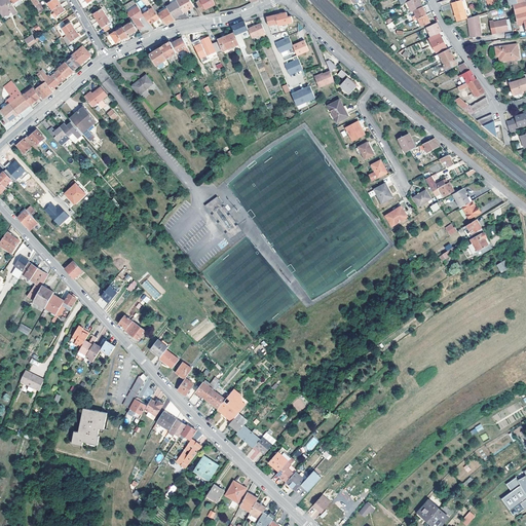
[(19,12),(13,4),(9,0),(0,0),(0,10),(4,16),(11,12),(13,14),(19,12)]
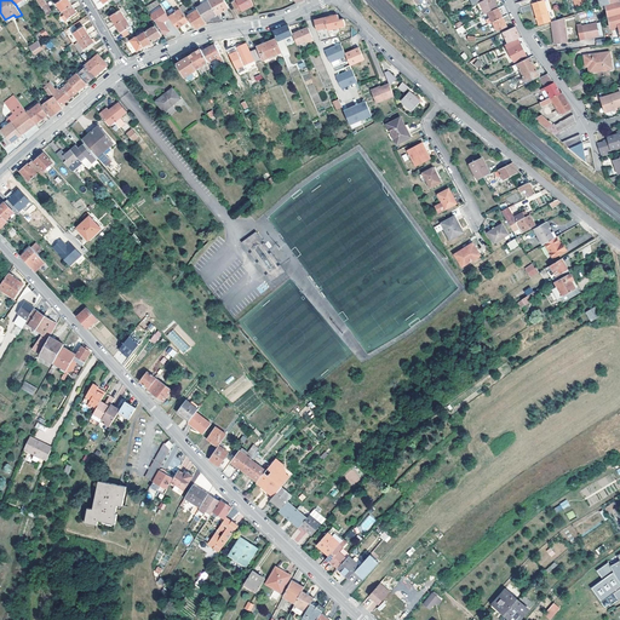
[(63,12),(63,11),(72,6),(68,0),(63,0),(57,4),(63,12)]
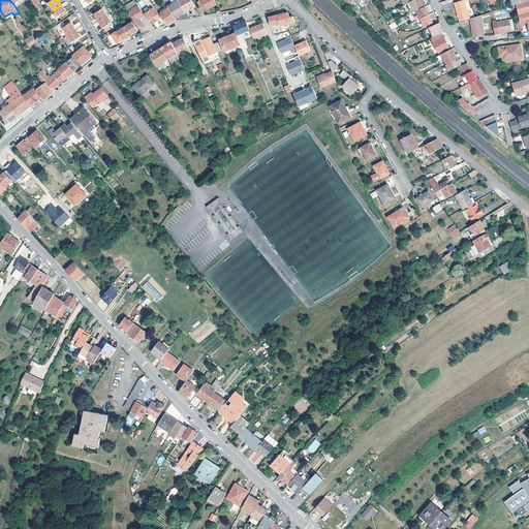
[(144,0),(151,10),(145,14),(146,16),(152,25),(161,18),(156,10),(149,0),(144,0)]
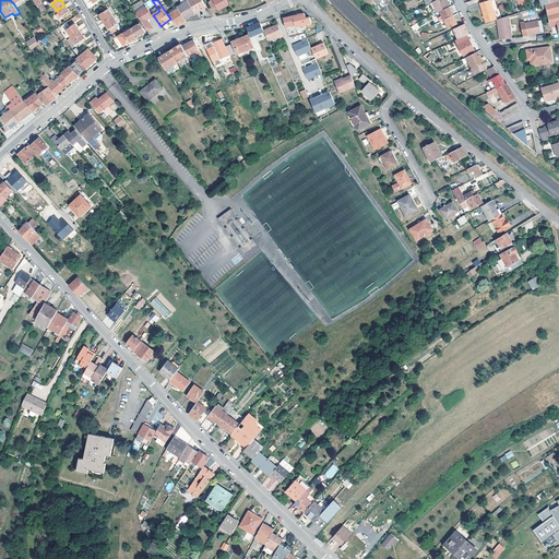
[(162,0),(157,0),(165,11),(168,9),(162,0)]
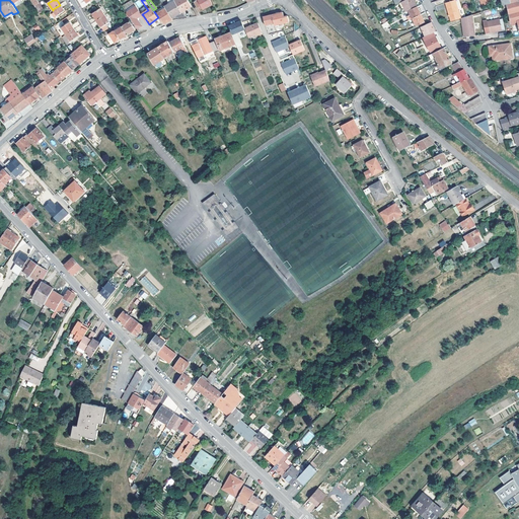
[(188,0),(176,0),(175,1),(181,12),(192,6),(188,0)]
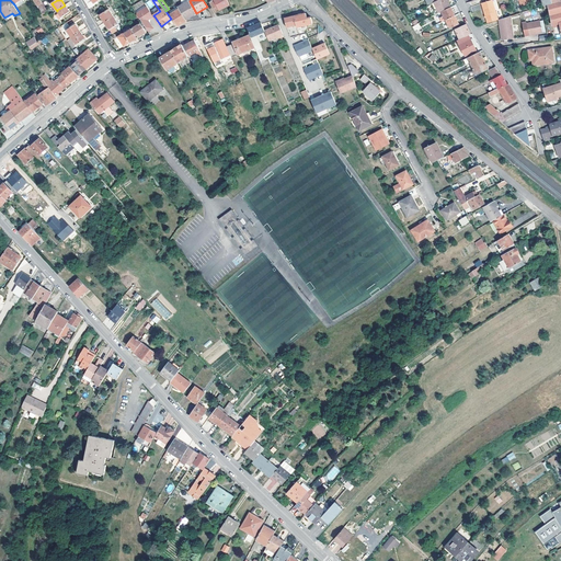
[(218,7),(220,10),(230,6),(227,0),(214,0),(210,2),(214,9),(218,7)]
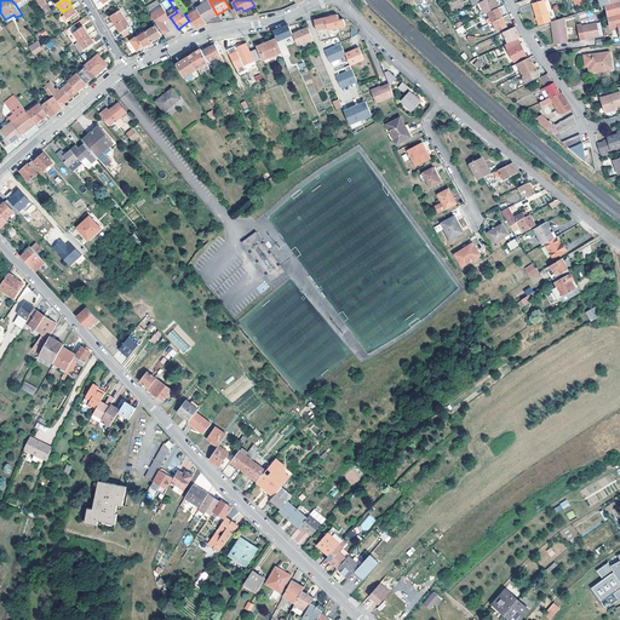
[(482,0),(480,1),(478,3),(484,15),(488,13),(498,9),(493,0),(482,0)]
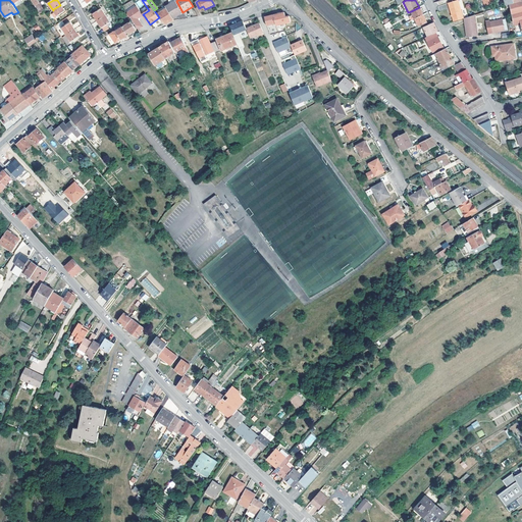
[(457,0),(456,0),(447,3),(453,21),(463,18),(457,0)]
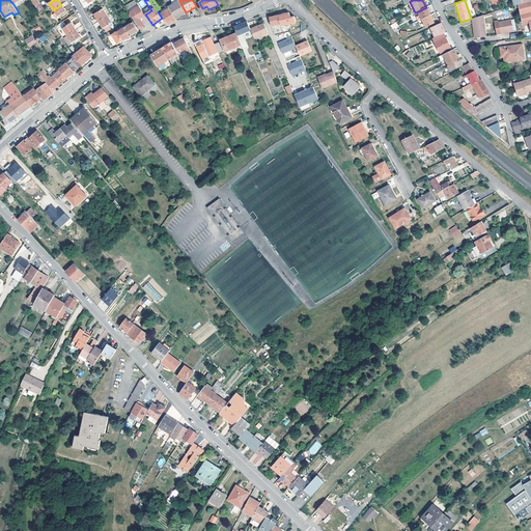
[(530,0),(518,4),(522,24),(530,21),(530,0)]
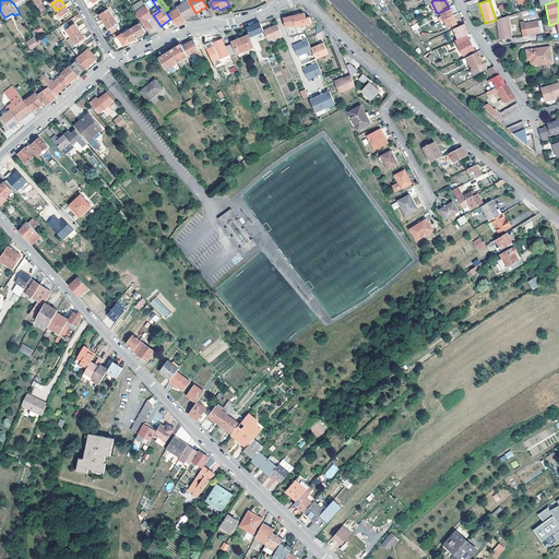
[(134,10),(142,4),(140,1),(132,6),(134,10)]
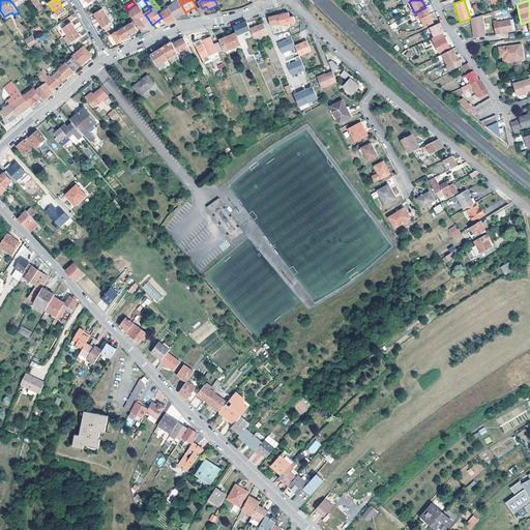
[(169,9),(175,19),(185,12),(179,1),(173,4),(168,7),(169,9)]
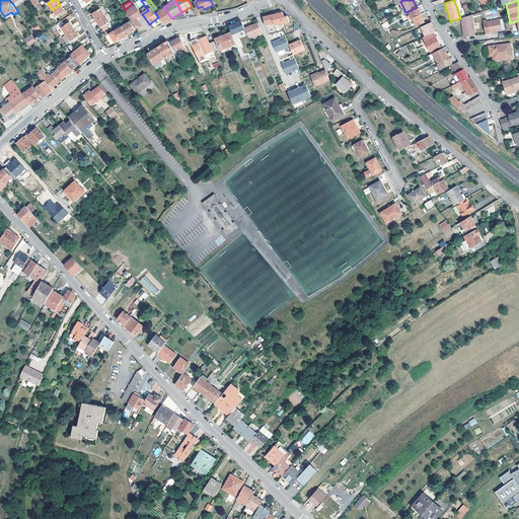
[(40,3),(35,6),(40,13),(44,10),(40,3)]
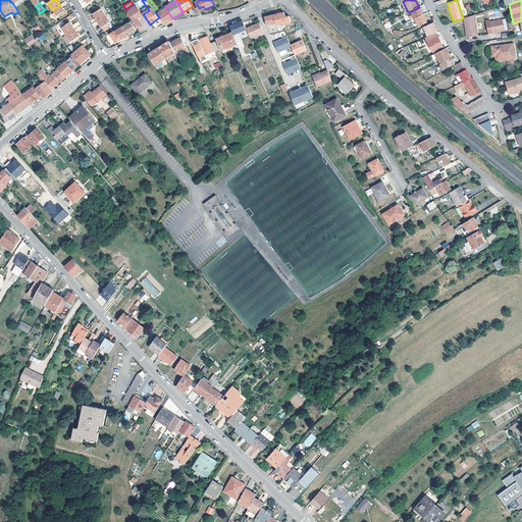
[(60,5),(53,9),(58,16),(65,11),(60,5)]
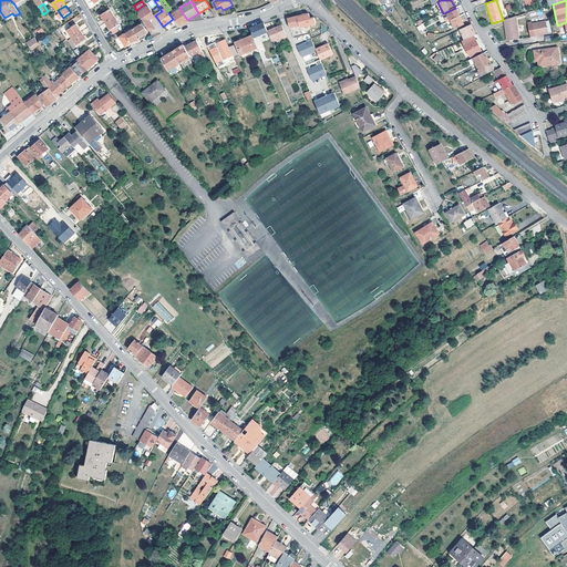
[(148,21),(150,20),(156,17),(155,16),(150,7),(138,13),(138,14),(142,20),(150,32),(154,29),(151,22),(148,22),(148,21)]
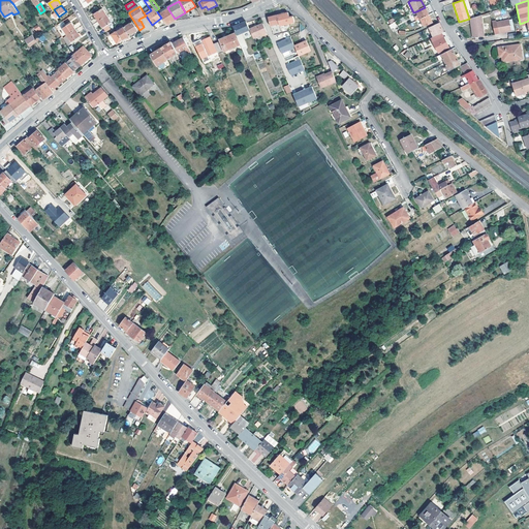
[(421,19),(429,14),(425,7),(416,11),(421,19)]
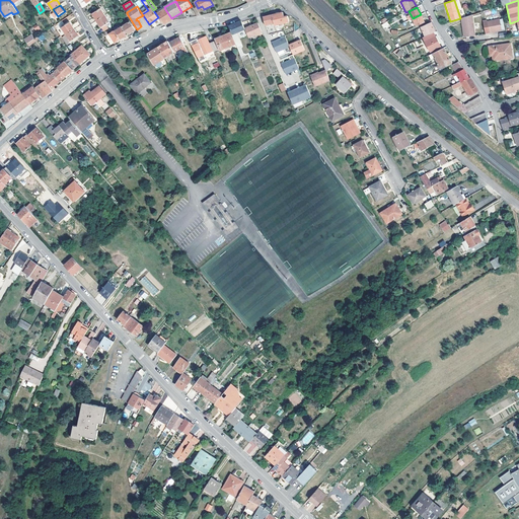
[(97,20),(105,15),(101,8),(93,14),(97,20)]
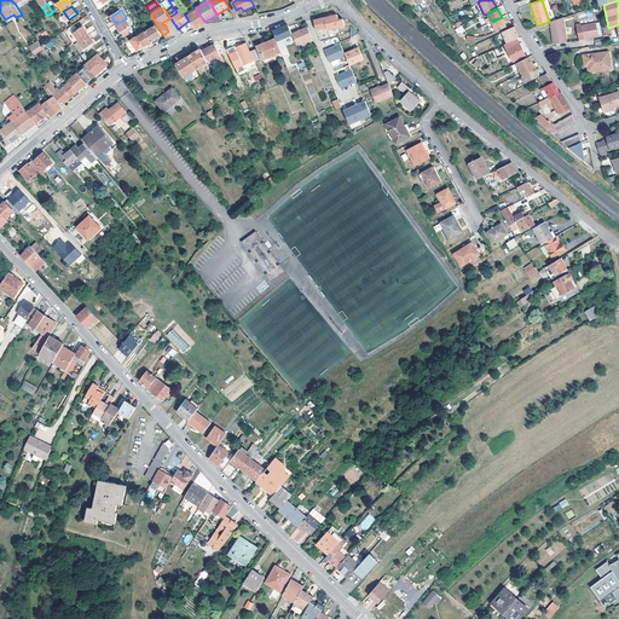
[(187,17),(196,29),(201,25),(206,23),(204,22),(197,11),(187,17)]
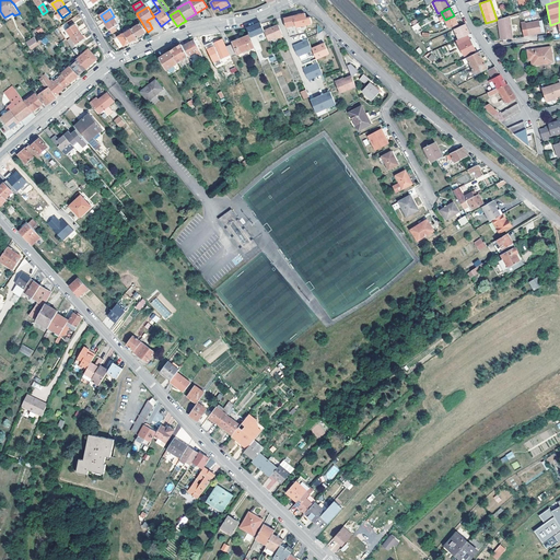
[(302,14),(299,14),(302,26),(313,23),(311,18),(307,19),(305,13),(302,14)]
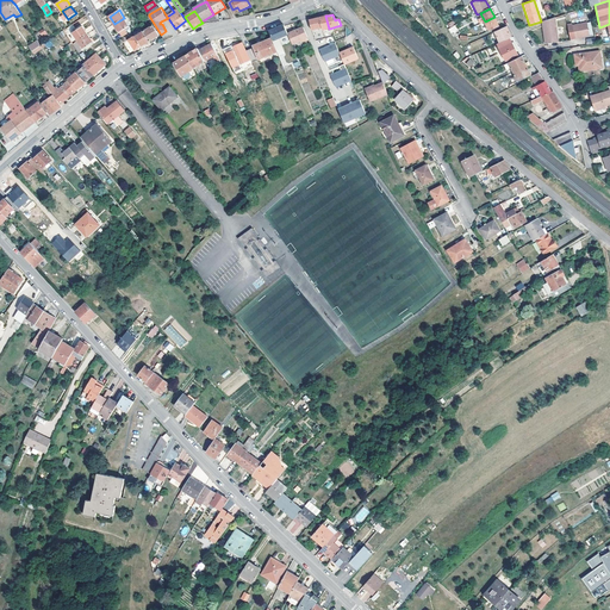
[(489,30),(498,25),(495,17),(485,22),(489,30)]
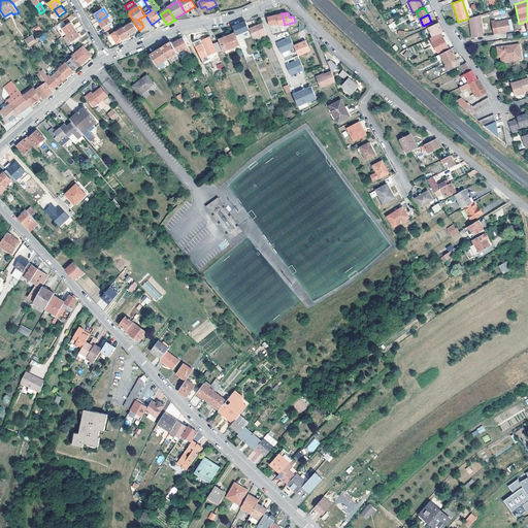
[(107,15),(99,21),(103,28),(111,23),(107,15)]
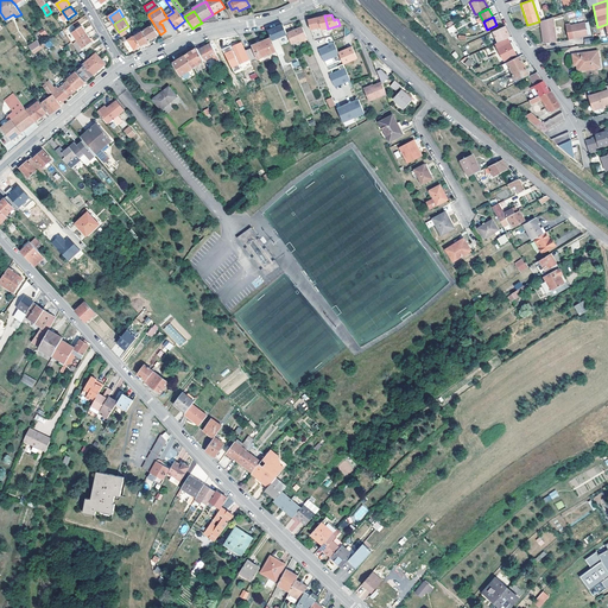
[(310,24),(311,30),(321,27),(318,18),(314,19),(309,20),(310,24)]
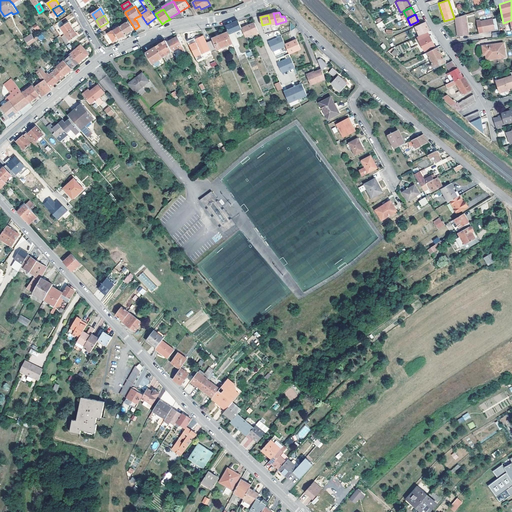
[(458,29),(456,29),(457,36),(468,35),(466,16),(455,18),(455,21),(457,21),(458,29)]
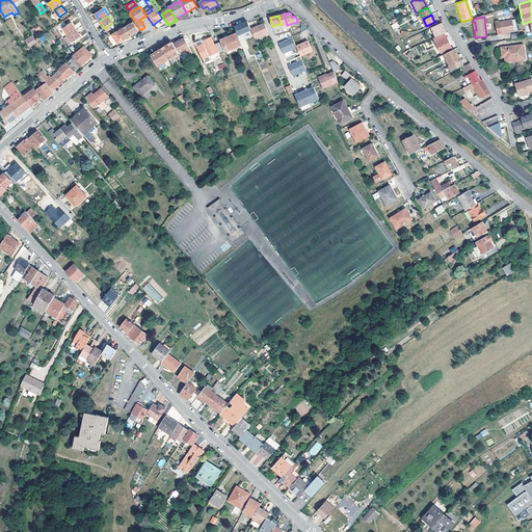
[(514,29),(512,19),(499,22),(501,32),(514,29)]
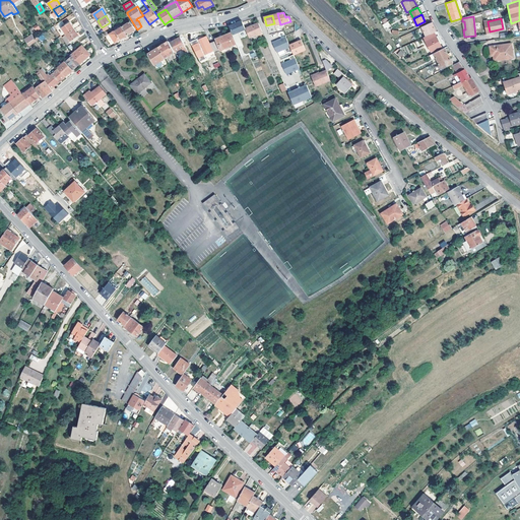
[(519,20),(511,23),(511,24),(519,22),(519,25),(512,27),(514,37),(519,36),(519,20)]
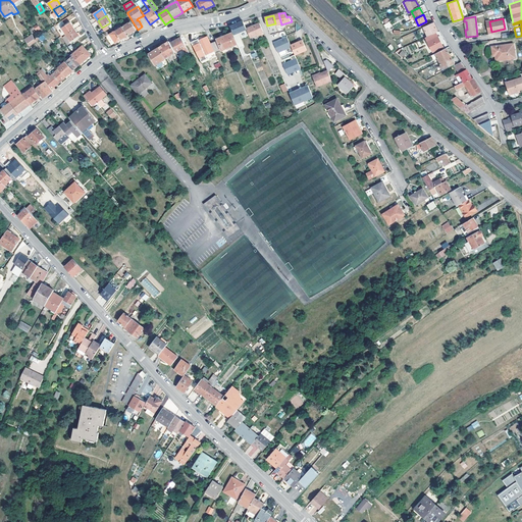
[(232,33),(238,44),(240,48),(244,46),(239,33),(247,30),(243,21),(236,24),(230,27),(232,33)]
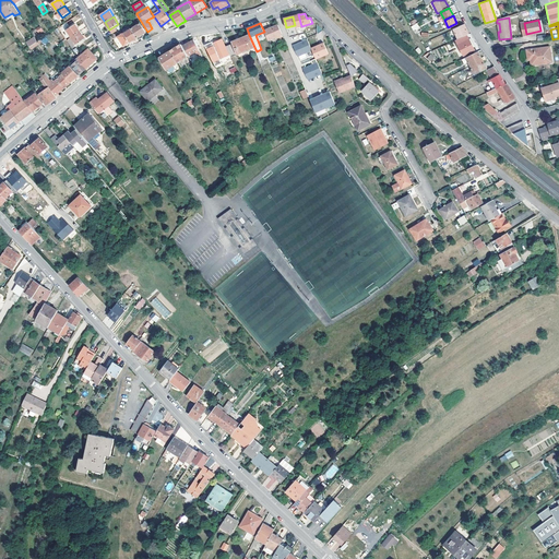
[(458,38),(468,34),(466,28),(464,23),(453,28),(458,38)]
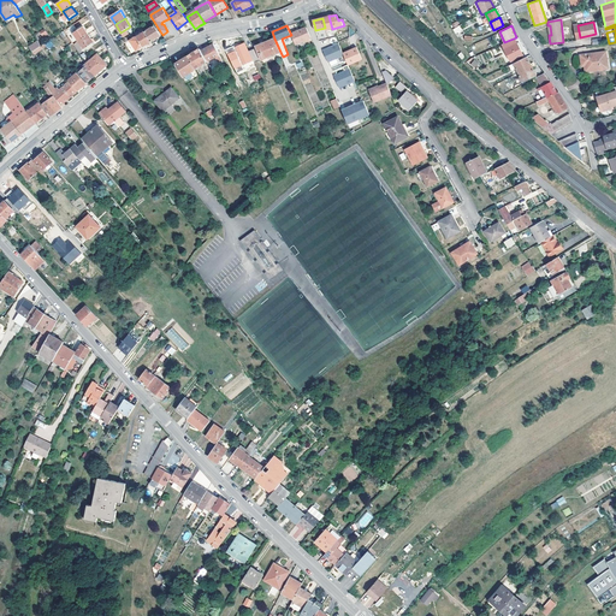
[(80,41),(88,35),(83,27),(73,34),(80,41)]
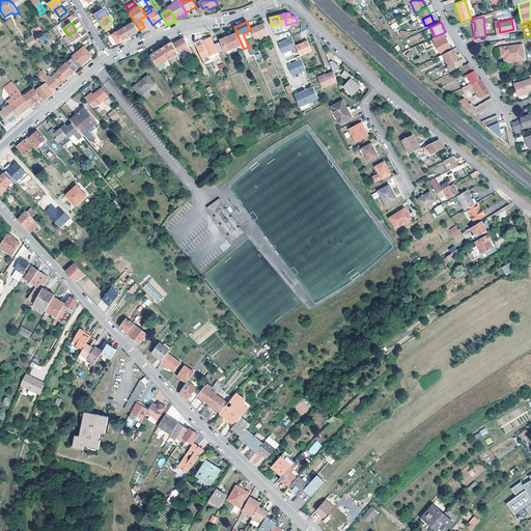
[(126,28),(131,36),(139,31),(133,23),(128,26),(126,23),(123,25),(126,28)]
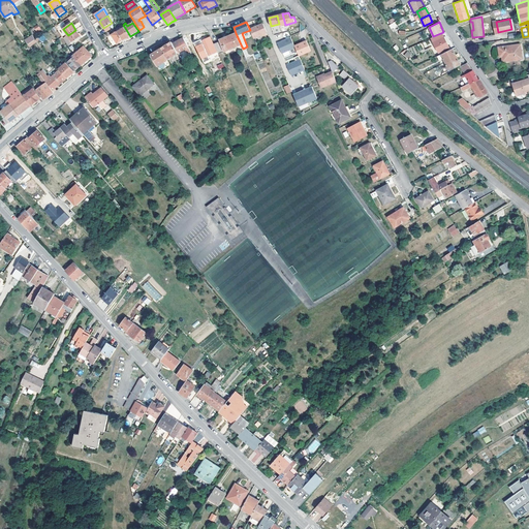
[(261,35),(267,32),(263,24),(250,30),(254,38),(261,35)]
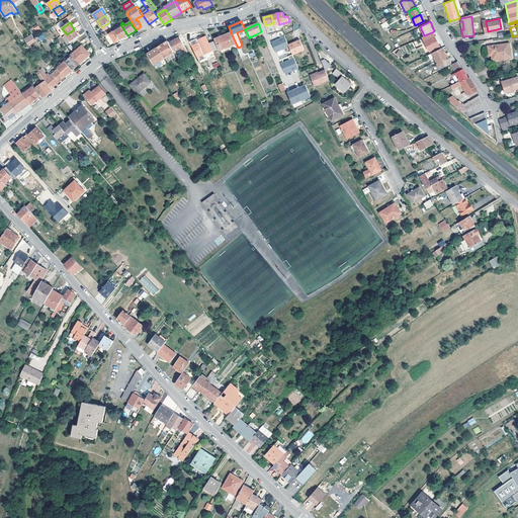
[(122,27),(115,31),(119,39),(120,39),(127,35),(122,27)]
